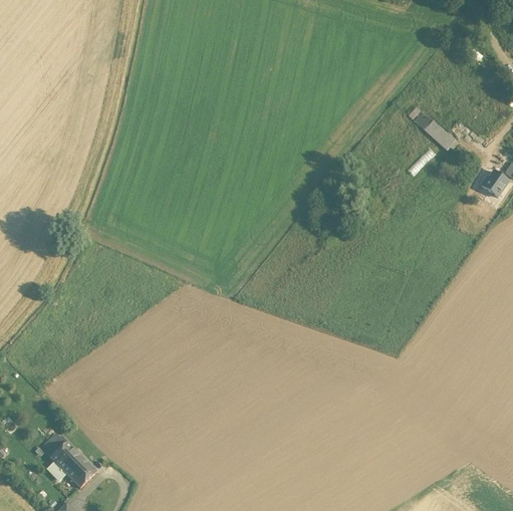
[(476,49),(470,56),(478,61),(483,55),(476,49)]
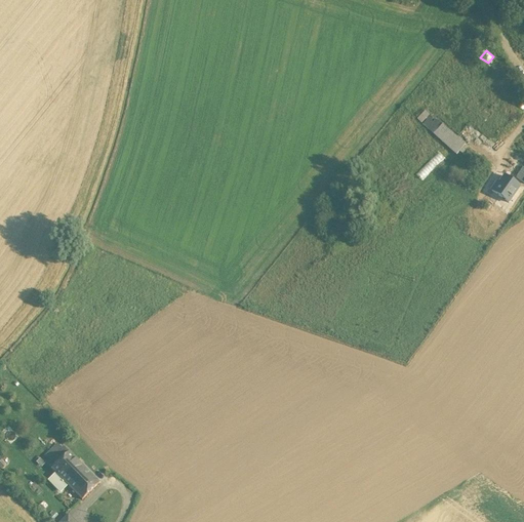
[(436,118),(432,121),(427,117),(421,122),(433,131),(441,122),(436,118)]
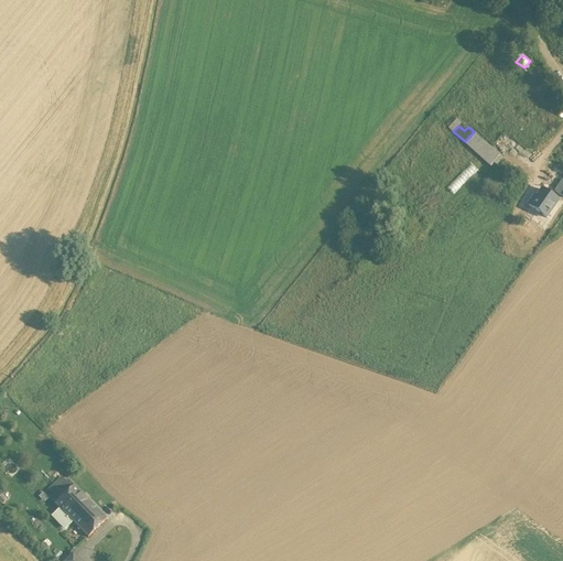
[(490,146),(474,131),(465,141),(489,163),(498,153),(490,146)]
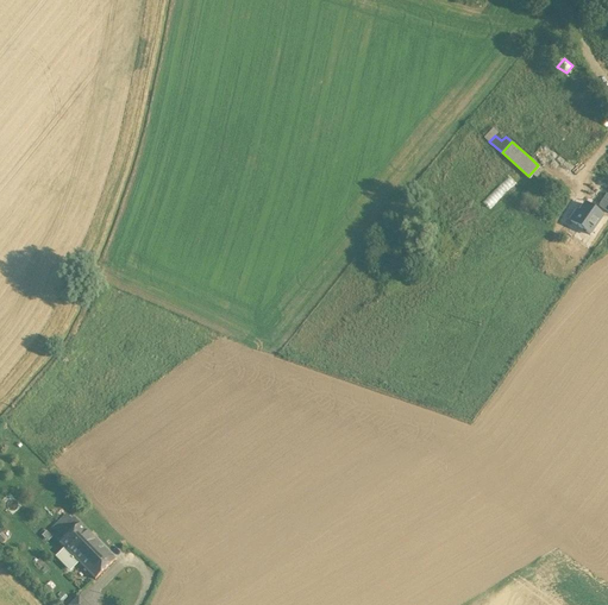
[(591,207),(601,214),(607,202),(607,191),(603,189),(591,207)]
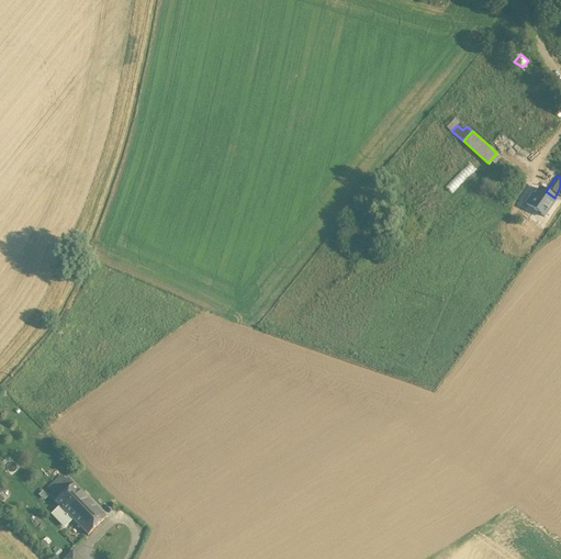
[(546,191),(539,187),(531,198),(529,197),(526,202),(542,213),(554,198),(546,191)]
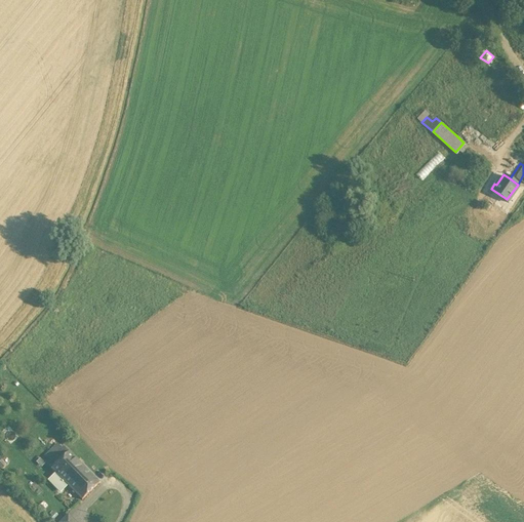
[(63,444),(46,460),(51,466),(68,449),(63,444)]
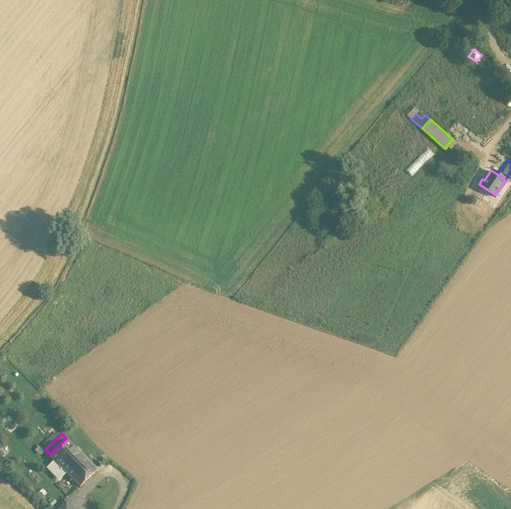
[(82,454),(66,438),(50,454),(49,455),(66,472),(77,462),(76,460),(82,454)]
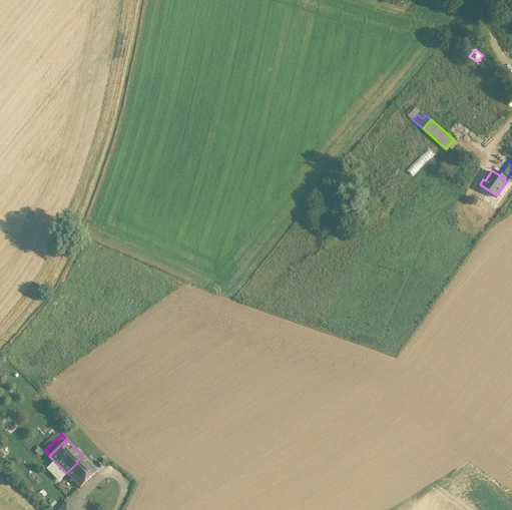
[(77,463),(66,473),(79,486),(96,469),(82,455),(76,461),(77,463)]
